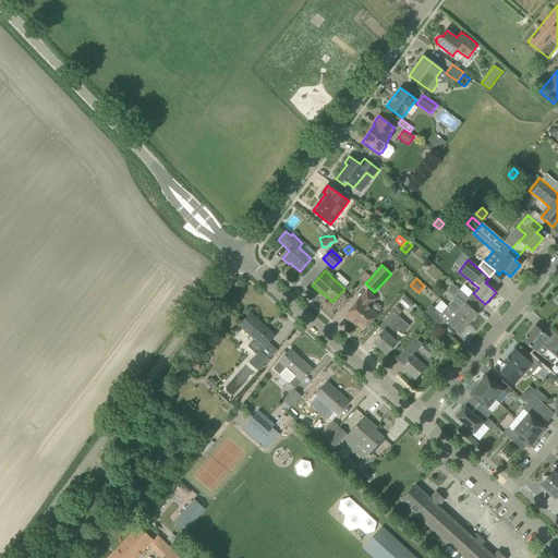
[(448,305),(469,324),(476,314),(464,303),(469,298),(468,296),(461,291),(453,284),(447,292),(455,298),(448,305)]
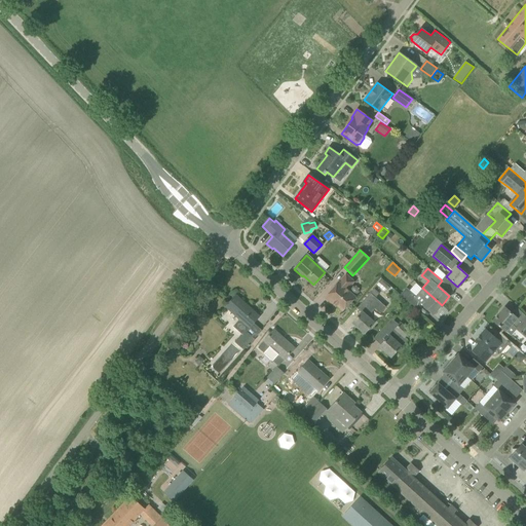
[(342,311),(355,297),(347,290),(353,283),(346,275),(339,283),(325,298),(333,305),(334,303),(342,311)]
